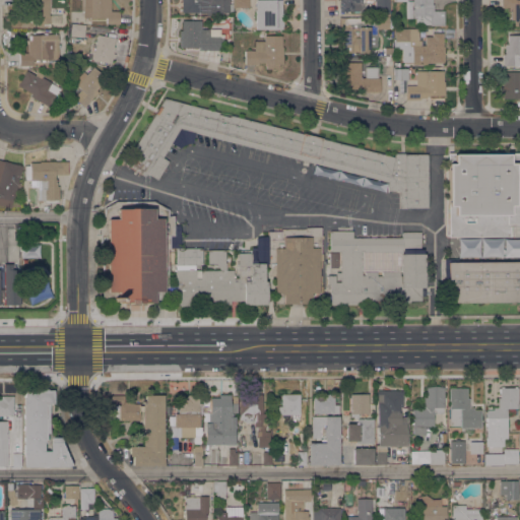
[(48,0),(49,15),(60,14),(60,23),(27,24),(27,6),(18,6),(18,0),(48,0)]
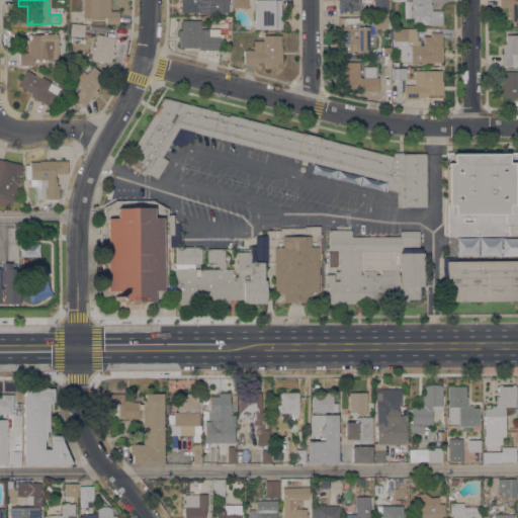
[(80,0),(109,0),(109,11),(118,11),(118,23),(105,23),(105,17),(82,17),(82,10),(80,10),(80,0)]
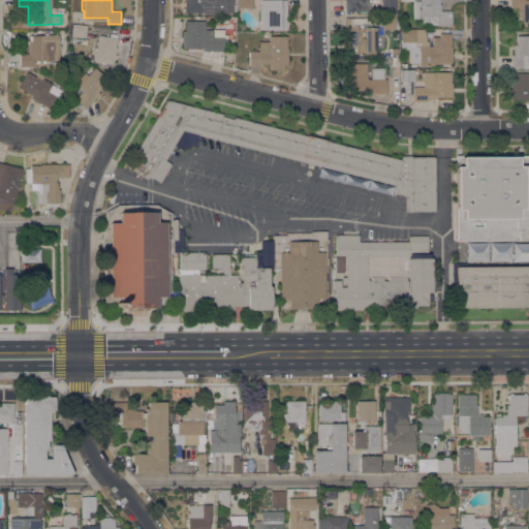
[(236,0),(236,12),(223,12),(223,14),(221,14),(221,12),(215,12),(215,16),(203,16),(203,12),(185,12),(185,0),(236,0)]
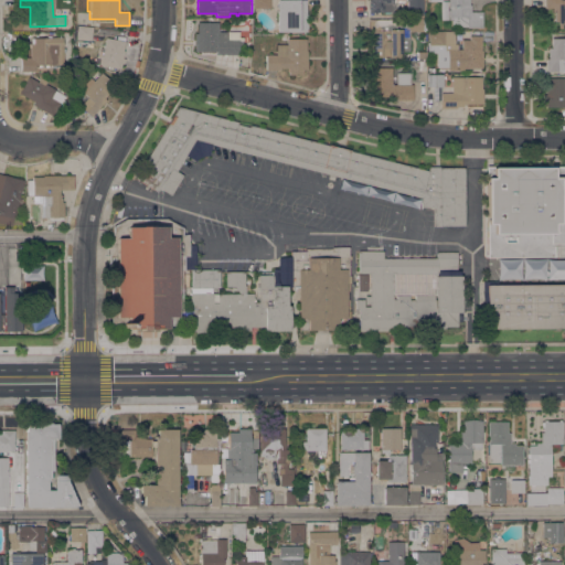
[(269,0),(269,10),(259,10),(259,8),(254,8),(254,0),(269,0)]
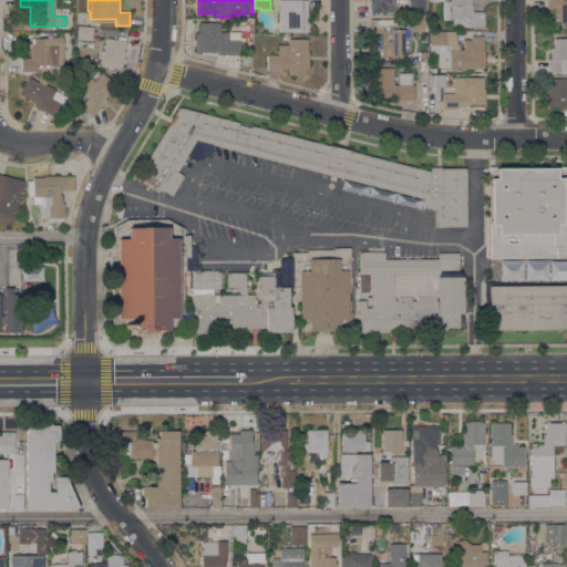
[(394,0),(394,12),(370,12),(370,0),(394,0)]
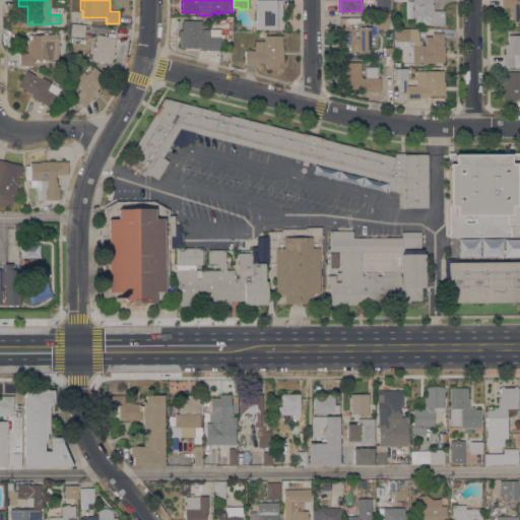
[(388,0),(388,13),(375,13),(375,0),(388,0)]
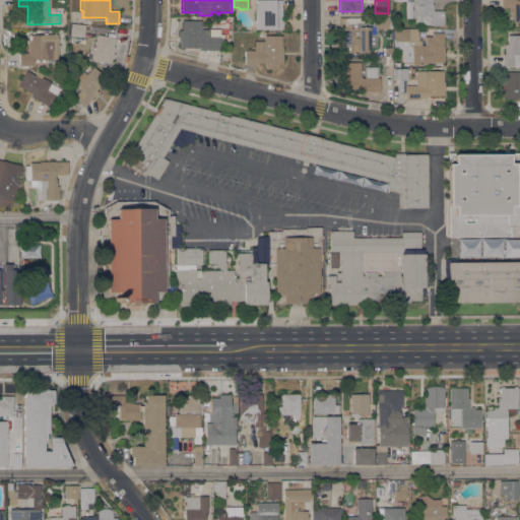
[(432,0),(432,4),(433,4),(433,10),(444,10),(444,25),(430,25),(430,24),(415,24),(415,18),(405,18),(405,1),(393,1),(393,0),(406,0),(406,1),(412,1),(412,0),(432,0)]
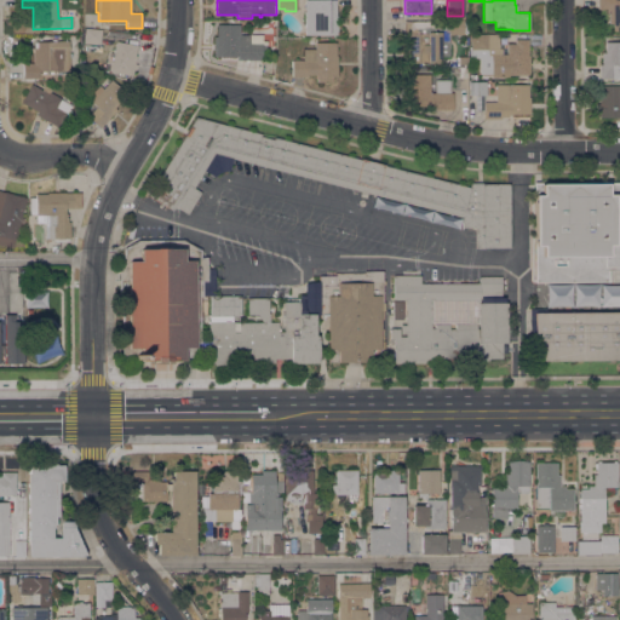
[(619,32),(612,32),(612,24),(608,24),(608,13),(606,13),(606,9),(597,9),(597,0),(619,0),(619,32)]
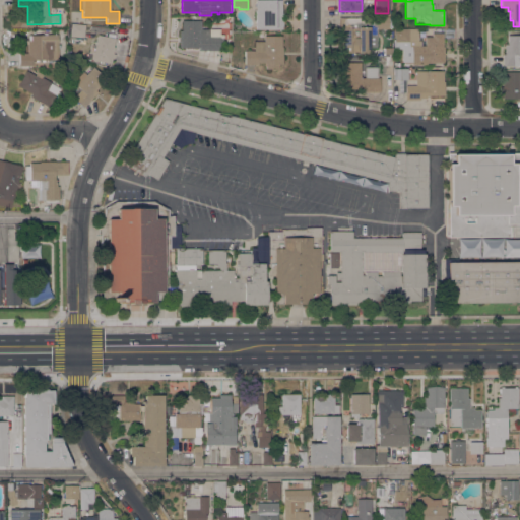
[(281,13),(282,13),(282,28),(264,29),(264,28),(256,28),(256,20),(262,20),(264,20),(263,3),(281,3),(281,13)]
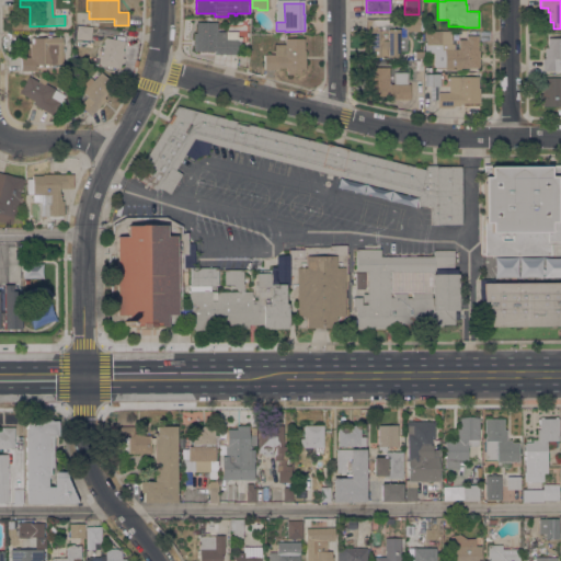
[(420,19),(420,32),(405,32),(405,31),(398,31),(398,37),(405,36),(405,50),(398,50),(398,57),(366,57),(366,42),(369,42),(369,31),(366,31),(366,20),(420,19)]
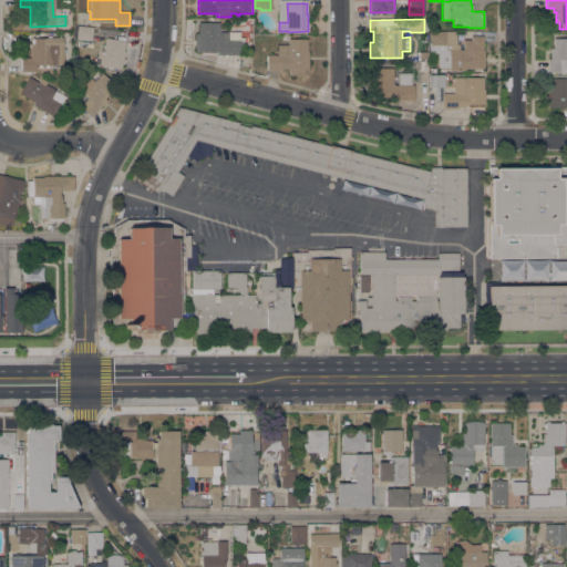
[(197,51),(197,45),(195,45),(195,40),(197,40),(197,22),(218,22),(218,31),(228,31),(239,31),(239,38),(244,38),(244,41),(241,41),(241,55),(216,54),(216,52),(197,51)]
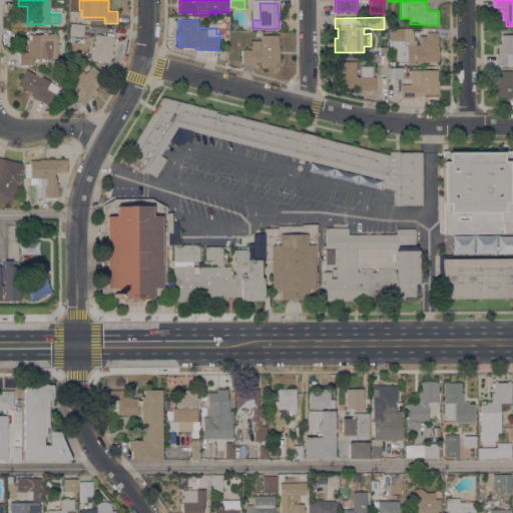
[(68,35),(69,24),(83,25),(82,37),(68,35)]
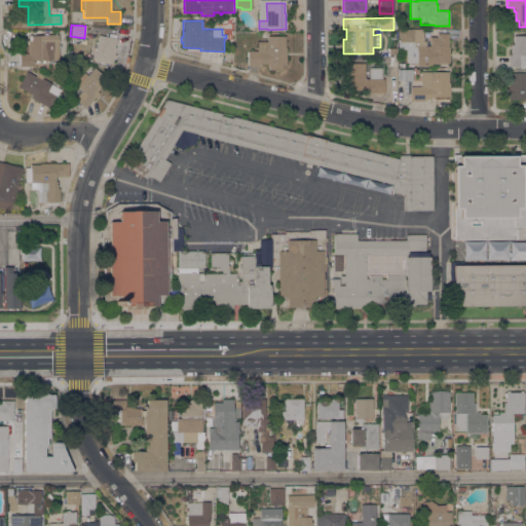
[(430,63),(430,66),(416,66),(416,63),(406,63),(406,49),(398,49),(398,42),(399,42),(399,30),(422,30),(422,41),(425,41),(425,45),(429,45),(429,37),(437,37),(437,33),(448,33),(448,47),(449,47),(449,62),(448,62),(448,63),(430,63)]
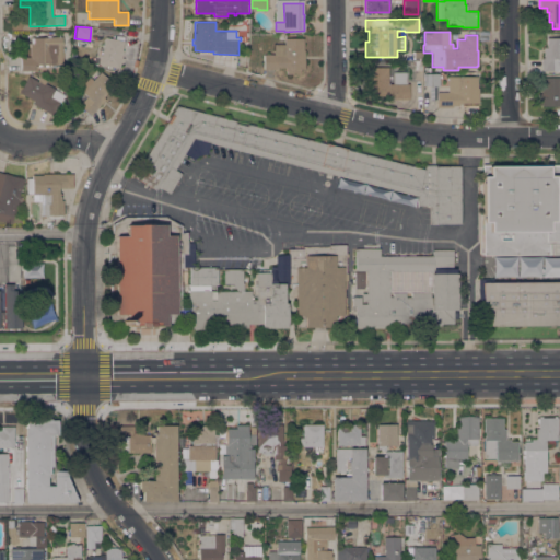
[(31,37),(61,36),(62,63),(55,65),(55,67),(51,68),(50,65),(47,65),(47,67),(44,67),(44,65),(34,65),(34,73),(23,73),(23,71),(20,71),(20,57),(30,57),(30,43),(31,43),(31,37)]
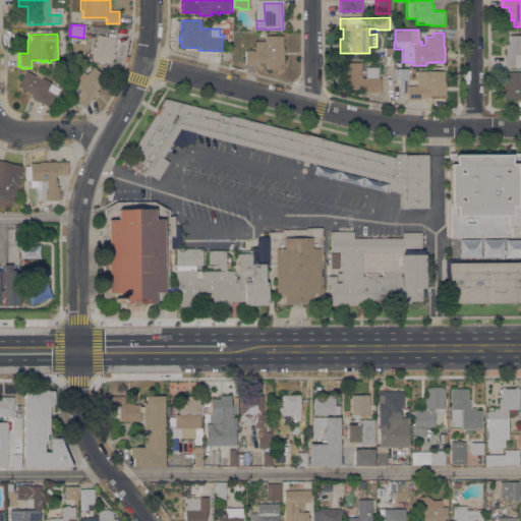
[(113,46),(114,46),(113,54),(115,54),(114,58),(112,58),(111,63),(91,59),(93,50),(94,51),(97,35),(115,38),(113,46)]
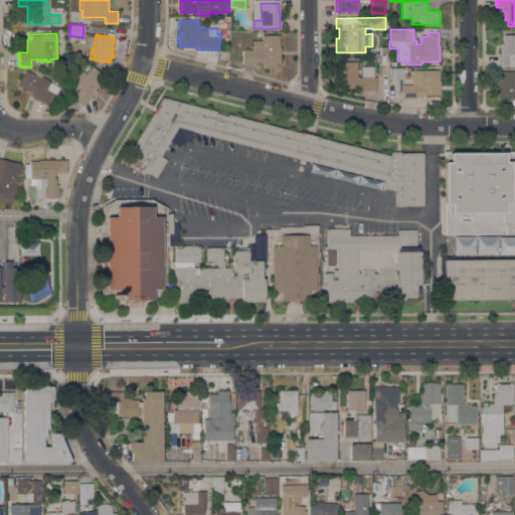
[(279,46),(280,46),(280,63),(276,63),(276,68),(263,67),(263,61),(255,61),(255,63),(252,63),(252,64),(243,64),(243,63),(241,63),(242,49),(251,49),(251,40),(262,40),(262,34),(279,35),(279,46)]
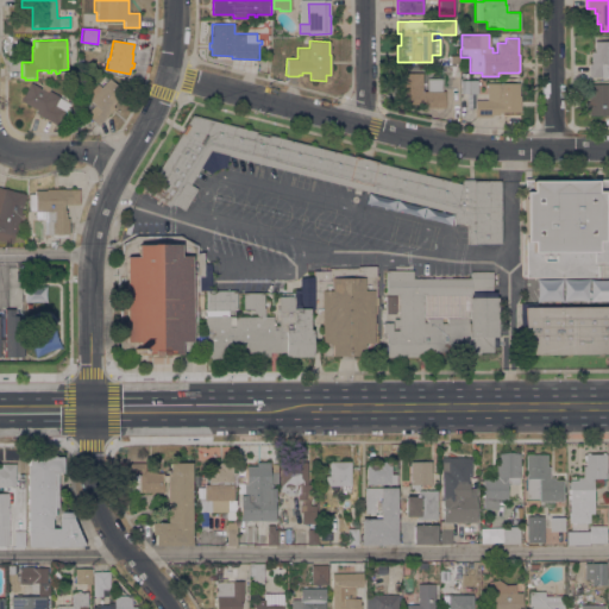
[(608,77),(588,77),(588,63),(590,63),(590,51),(594,51),(594,41),(608,41),(608,77)]
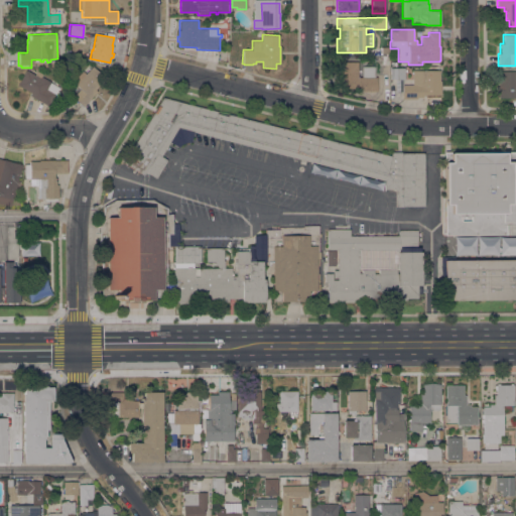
[(356,91),(356,89),(338,89),(338,61),(357,61),(357,78),(377,78),(377,91),(356,91)]
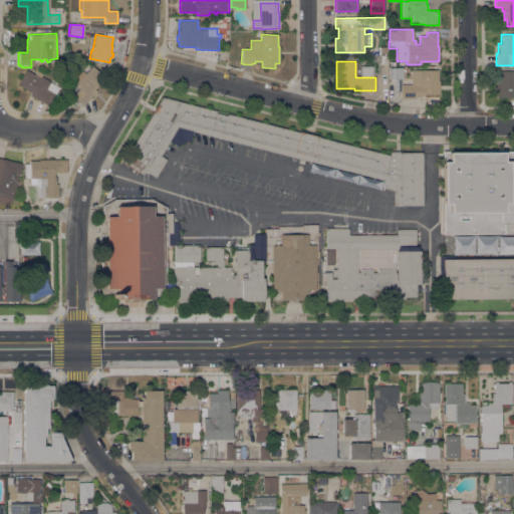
[(104,77),(92,91),(94,92),(83,105),(72,96),(79,88),(72,81),(81,70),(85,73),(91,66),(104,77)]
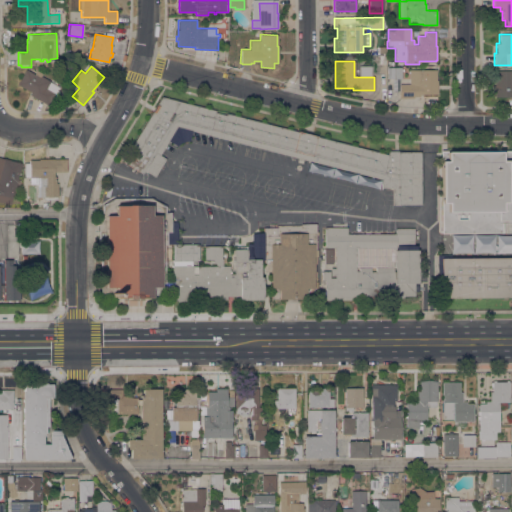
[(401,78),(387,78),(387,67),(401,67),(401,78)]
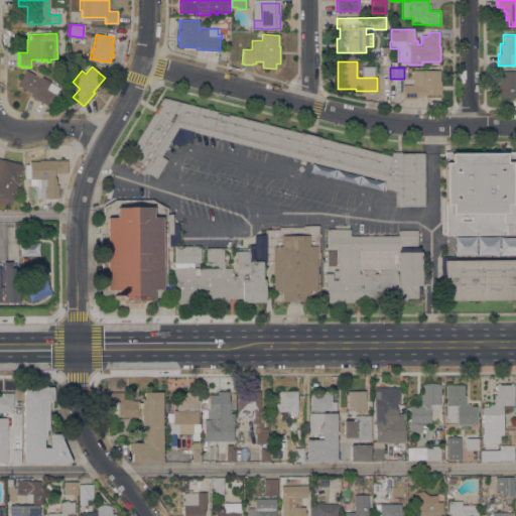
[(36,71),(42,74),(41,77),(50,82),(46,90),(54,94),(47,106),(29,96),(31,93),(17,85),(25,70),(34,75),(36,71)]
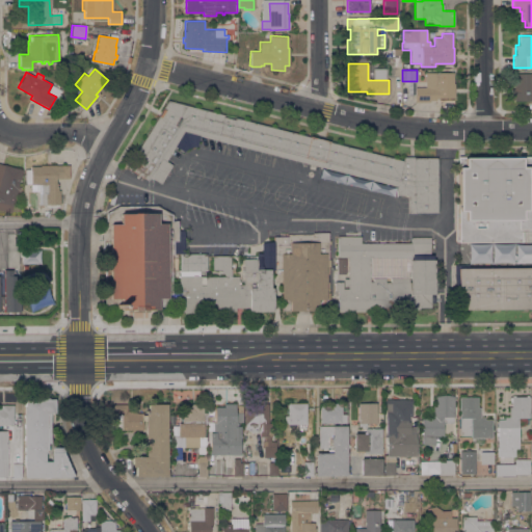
[(453,72),(453,83),(454,83),(454,98),(435,98),(435,100),(429,100),(429,102),(415,102),(415,87),(426,87),(426,72),(434,72),(453,72)]
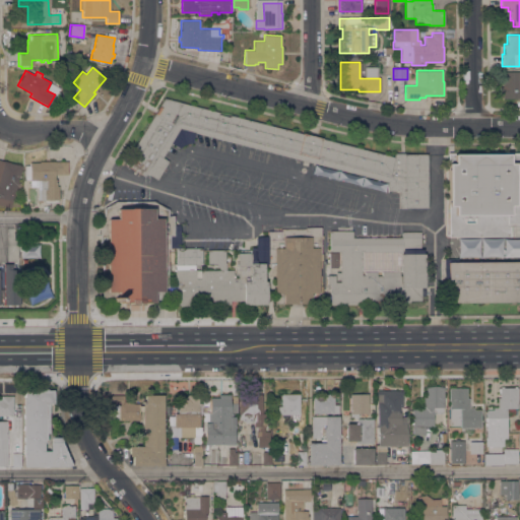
[(519,99),(502,99),(502,93),(498,93),(498,86),(502,86),(502,71),(519,71),(519,99)]
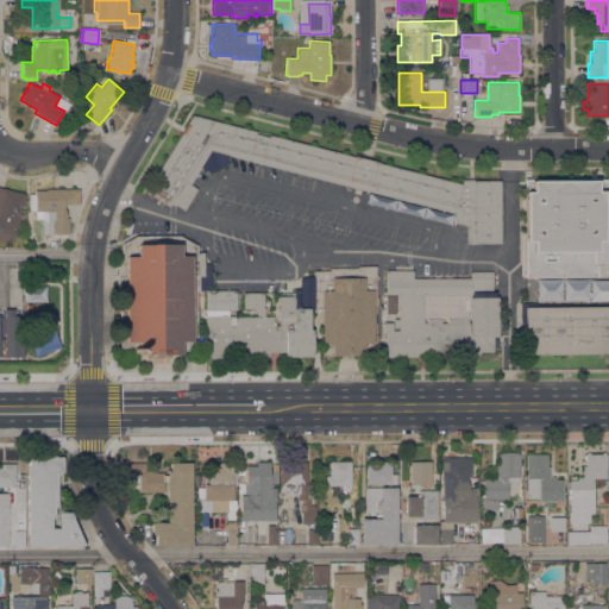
[(256,132),(256,135),(268,137),(269,135),(355,157),(355,156),(460,184),(462,180),(500,181),(501,243),(475,244),(466,244),(466,224),(453,224),(453,213),(397,199),(209,151),(190,184),(196,188),(183,211),(170,203),(169,206),(145,192),(192,114),(256,132)]
